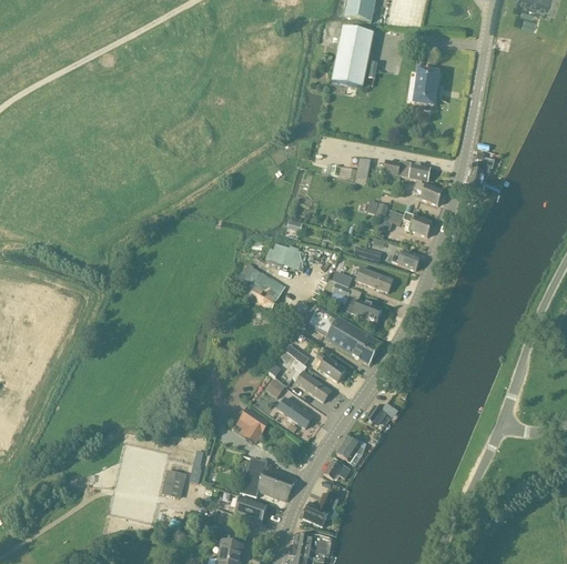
[(115,0),(122,4),(119,10),(130,17),(133,11),(129,9),(134,0),(115,0)]
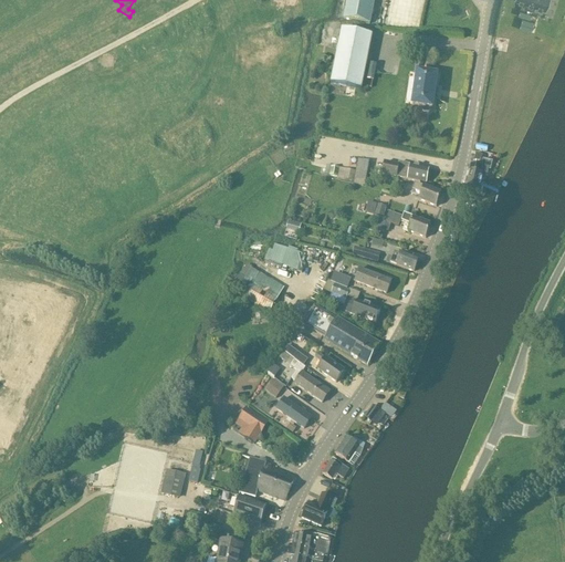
[(368,21),(372,0),(345,0),(343,16),(368,21)]
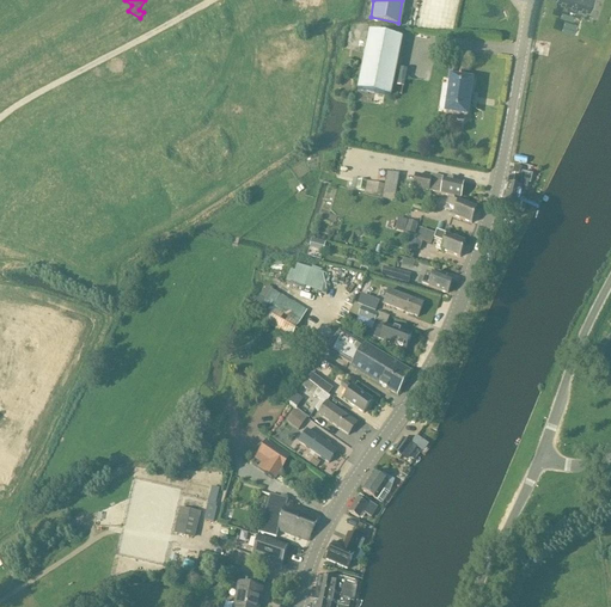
[(390,93),(402,35),(368,28),(356,86),(390,93)]
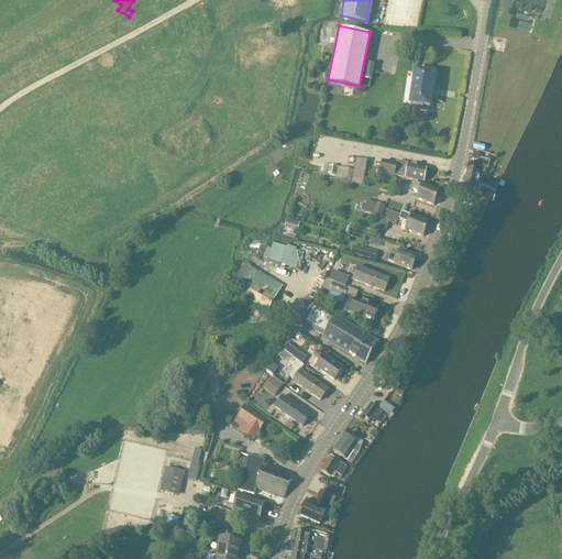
[(414,68),(409,101),(419,102),(419,106),(420,107),(425,108),(427,107),(427,103),(429,105),(430,91),(431,91),(432,84),(431,84),(433,72),(414,68)]
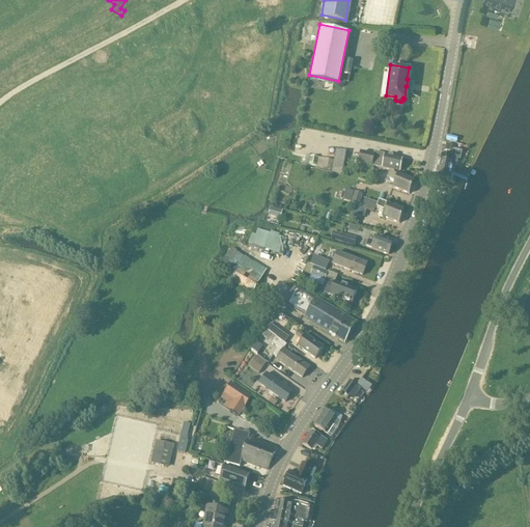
[(317,155),(314,163),(340,170),(345,149),(335,147),(332,159),(317,155)]
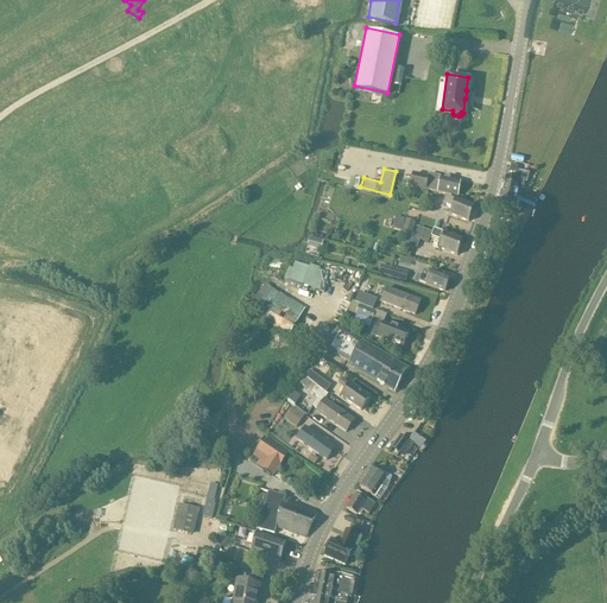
[(412,171),(410,184),(425,186),(437,189),(457,194),(460,177),(428,171),(428,173),(412,171)]
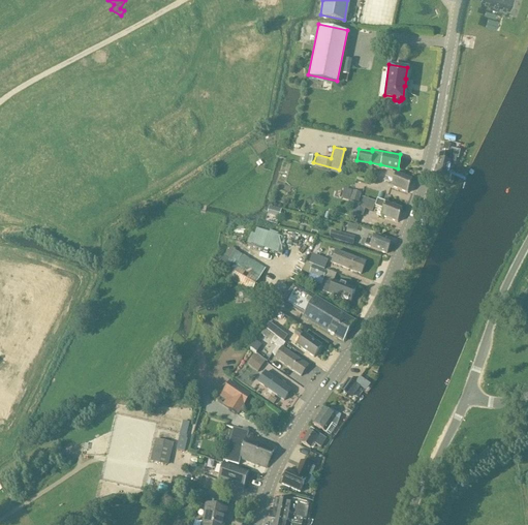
[(99,159),(88,178),(97,184),(109,165),(99,159)]
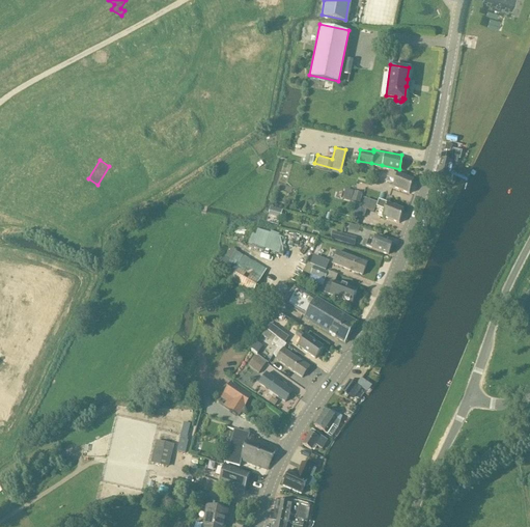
[(0,195),(1,196),(7,186),(2,183),(11,168),(0,161),(0,195)]
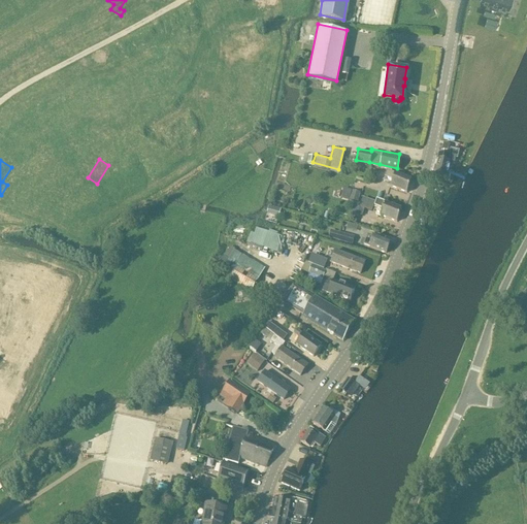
[(387,169),(384,175),(392,177),(390,185),(406,190),(410,177),(387,169)]
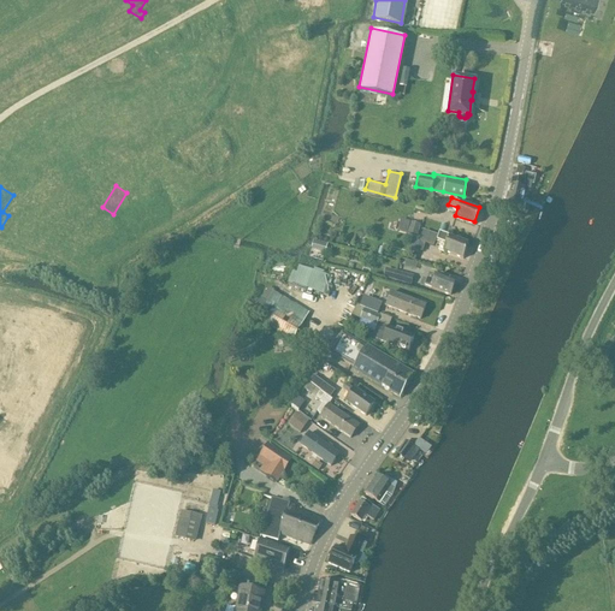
[(417,232),(420,220),(411,218),(408,230),(417,232)]
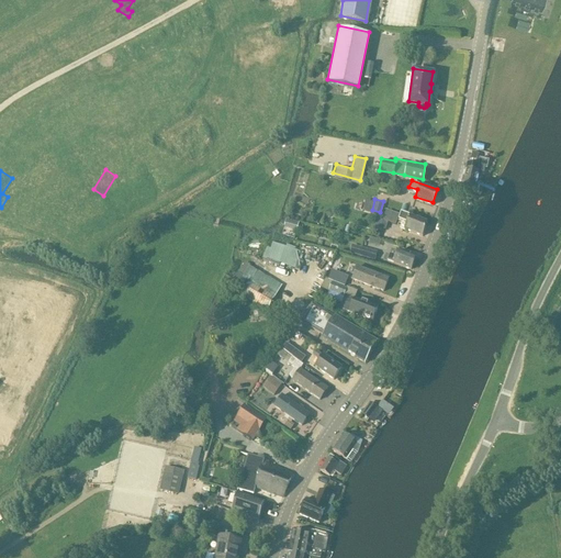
[(395,221),(399,211),(386,207),(383,216),(386,218),(395,221)]
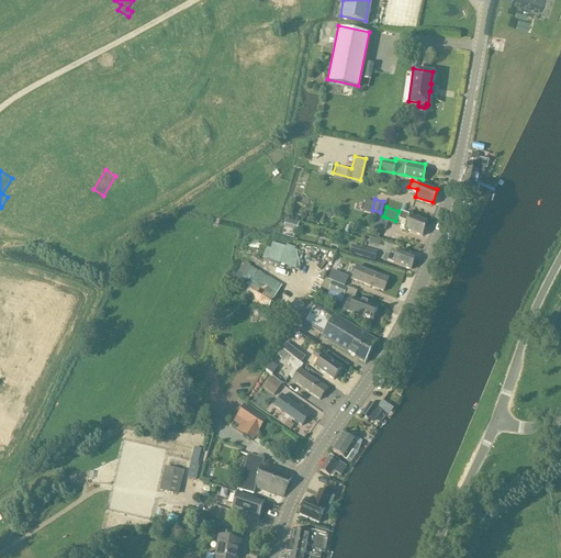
[(401,211),(399,218),(406,221),(404,227),(422,233),(426,220),(401,211)]
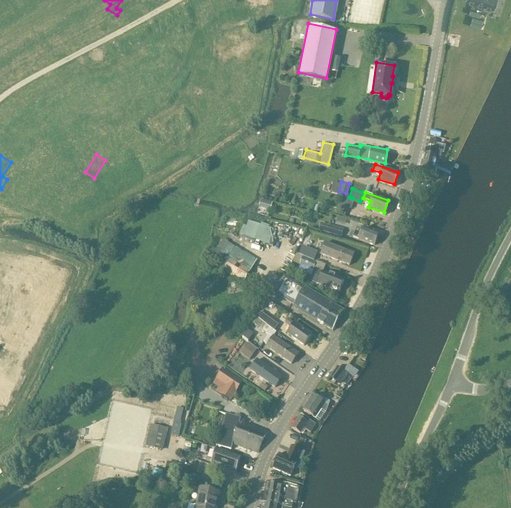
[(352,198),(349,197),(343,195),(340,202),(350,205),(352,198)]
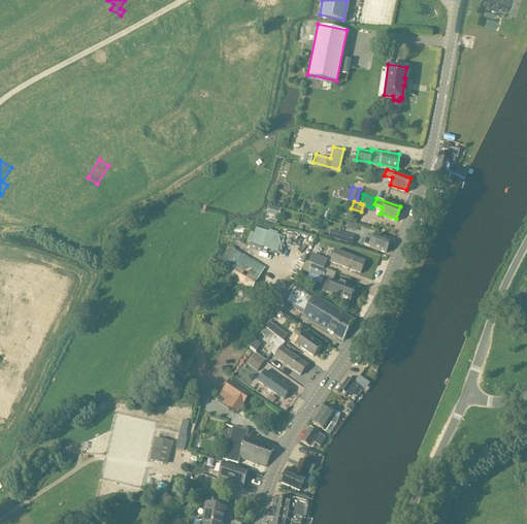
[(270,202),(268,207),(278,211),(281,206),(270,202)]
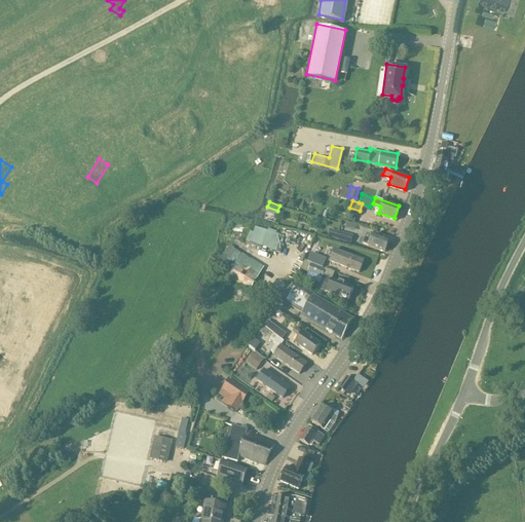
[(280,232),(254,224),(253,229),(249,228),(246,238),(274,249),(280,232)]
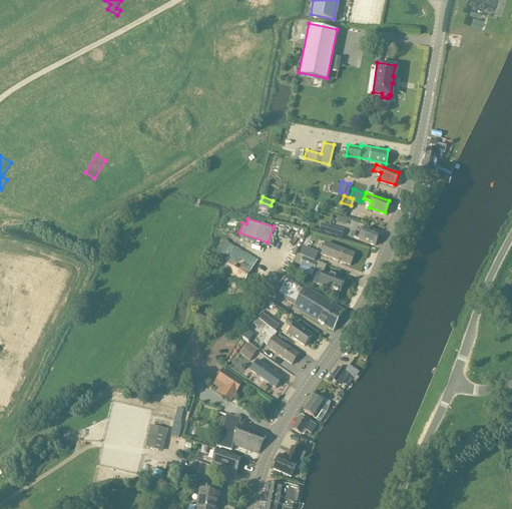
[(342,234),(344,226),(328,222),(326,230),(342,234)]
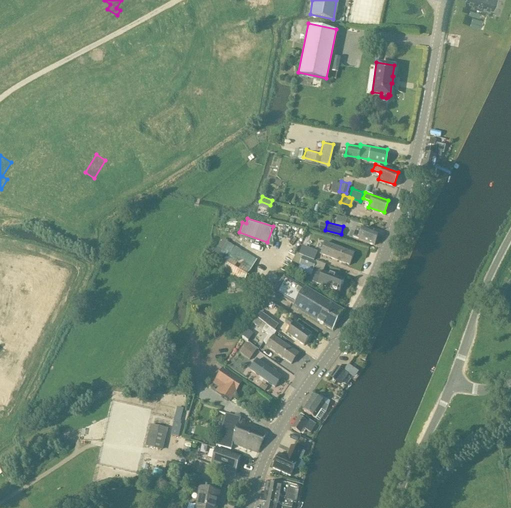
[(355,229),(352,235),(374,243),(378,231),(362,226),(360,231),(355,229)]
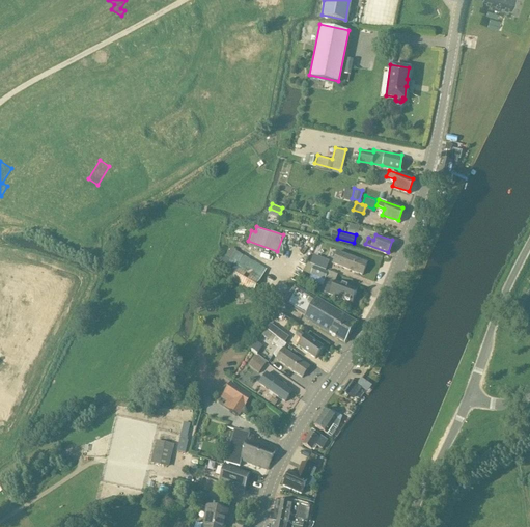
[(226,256),(218,271),(251,290),(266,268),(234,249),(229,257),(226,256)]
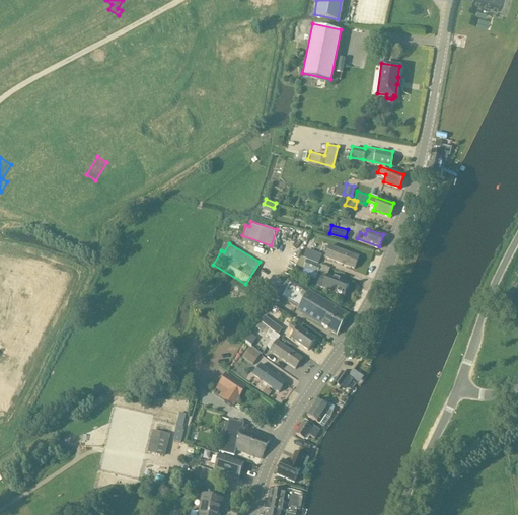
[(354,266),(358,254),(329,243),(324,255),(354,266)]
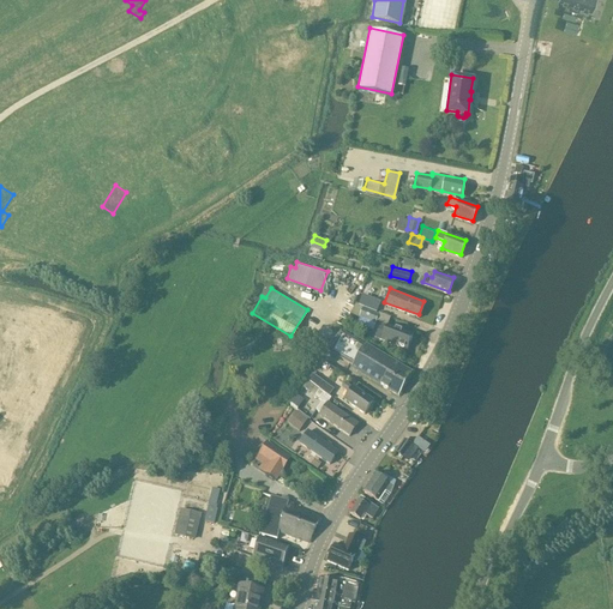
[(376,308),(379,299),(362,293),(359,302),(376,308)]
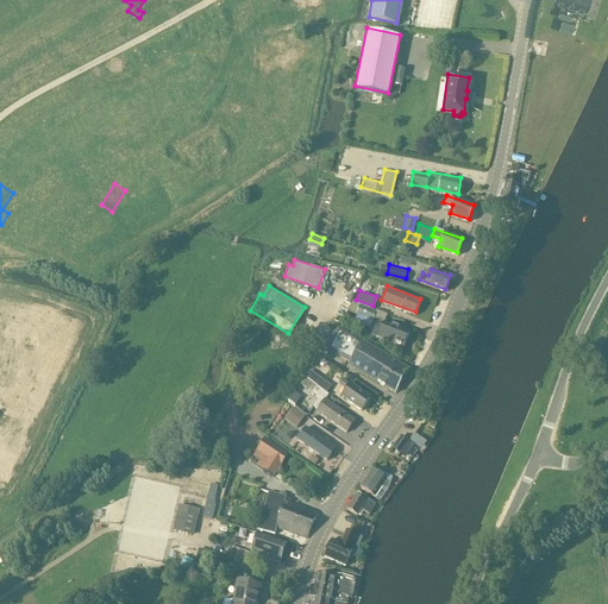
[(371,318),(375,309),(359,303),(356,312),(371,318)]
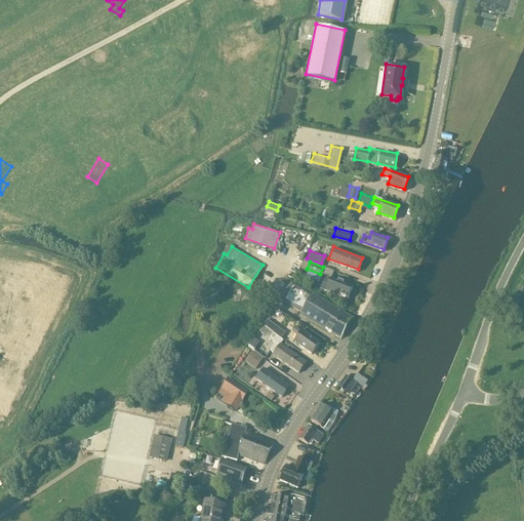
[(324,275),(320,286),(322,287),(348,296),(352,285),(330,277),(324,275)]
